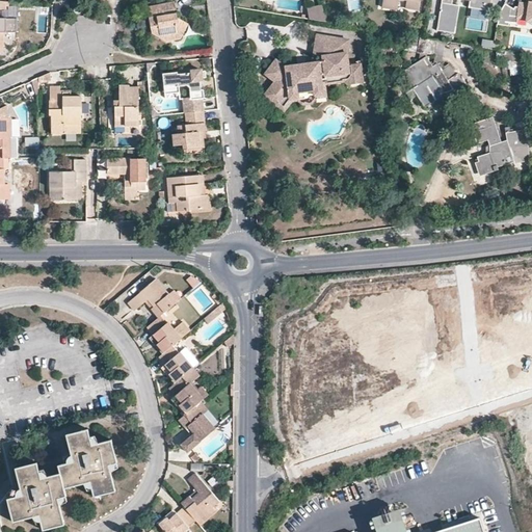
[(18,15),(0,15),(0,6),(6,6),(6,3),(9,3),(8,0),(0,0),(0,49),(4,50),(4,29),(15,29),(17,29),(18,15)]
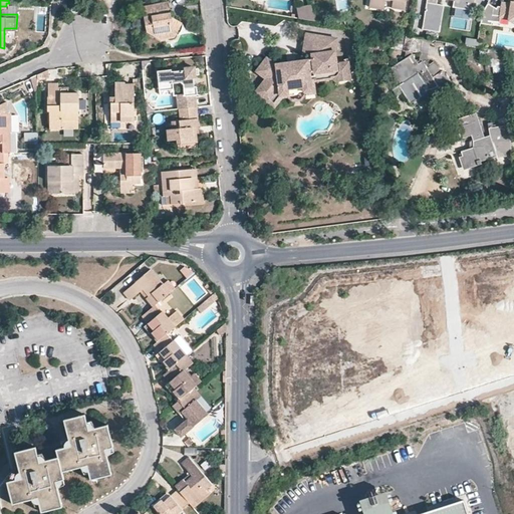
[(169,0),(161,2),(143,5),(148,30),(160,37),(176,34),(183,21),(173,14),(173,13),(170,14),(170,10),(163,11),(161,12),(160,9),(163,9),(171,7),(169,0)]
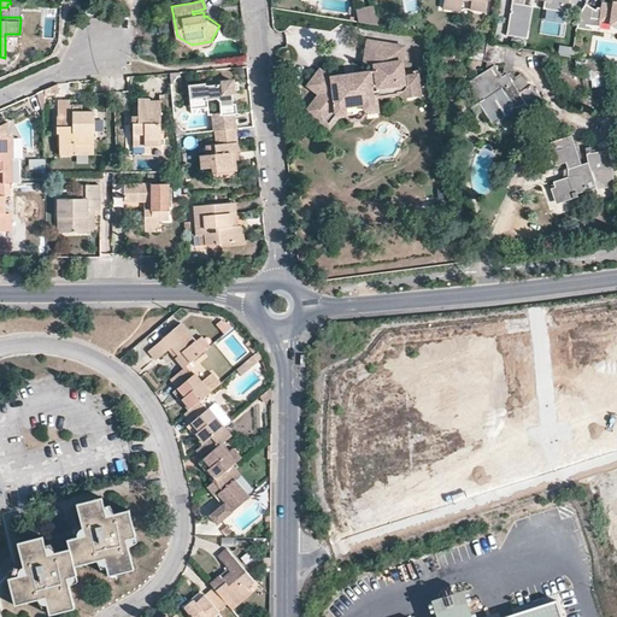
[(445,0),(445,3),(463,6),(463,0),(465,0),(472,1),(471,11),(488,13),(489,0),(445,0)]
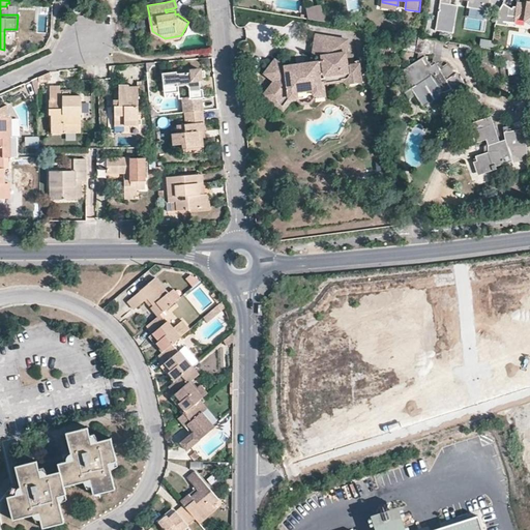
[(439,0),(436,28),(450,30),(454,6),(447,5),(447,0),(466,0),(466,7),(489,10),(490,0),(439,0)]
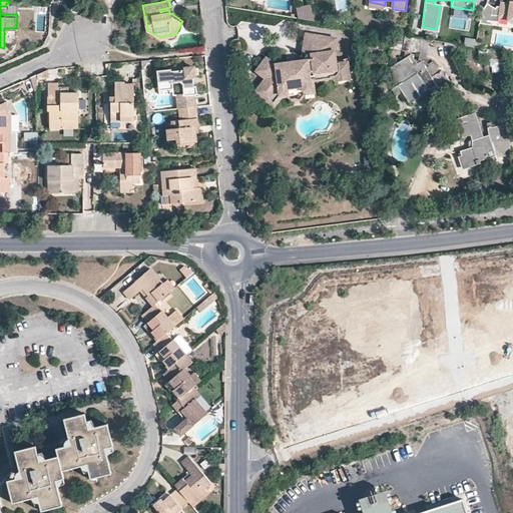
[(512,0),(506,0),(506,3),(501,3),(501,7),(498,7),(496,9),(488,4),(485,8),(483,14),(481,24),(491,25),(492,23),(499,24),(501,14),(509,15),(508,21),(512,21),(512,0)]
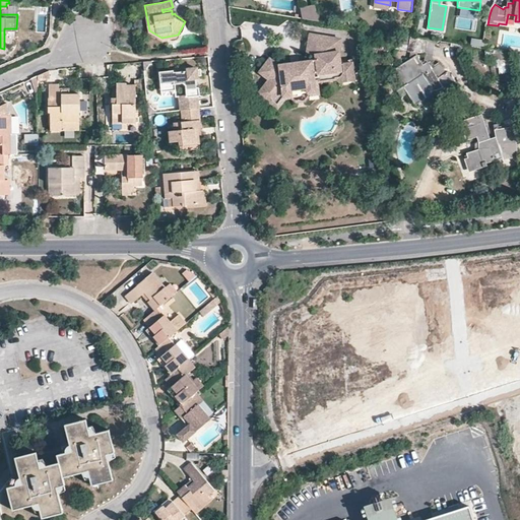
[(301,7),(303,18),(318,21),(315,4),(301,7)]
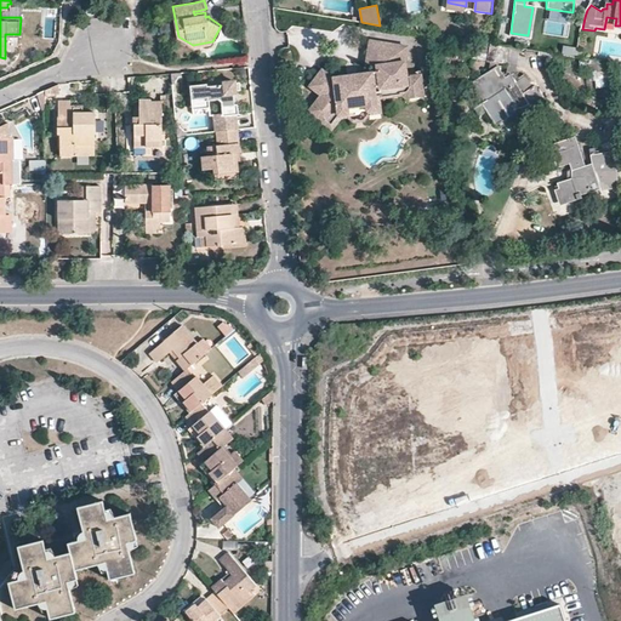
[(404,46),(368,40),(364,62),(371,62),(370,72),(363,73),(352,74),(353,78),(346,78),(346,74),(329,77),(318,68),(305,85),(317,95),(303,109),(320,123),(332,108),(345,107),(366,103),(375,102),(374,98),(377,98),(400,95),(405,98),(422,95),(419,73),(404,75),(404,72),(402,60),(404,46)]
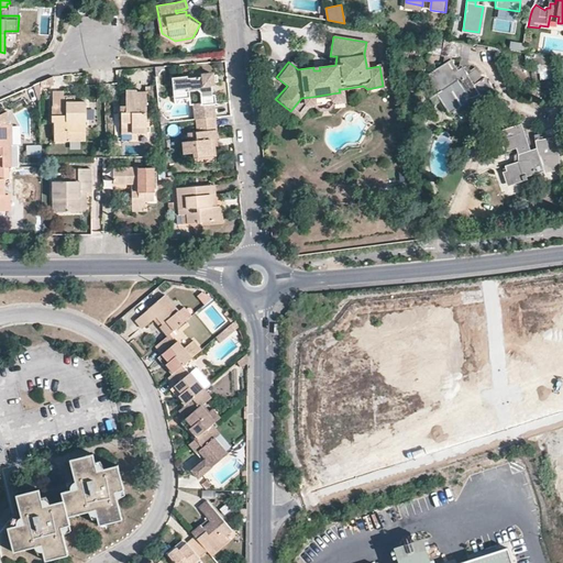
[(525,43),(511,42),(510,50),(522,52),(525,43)]
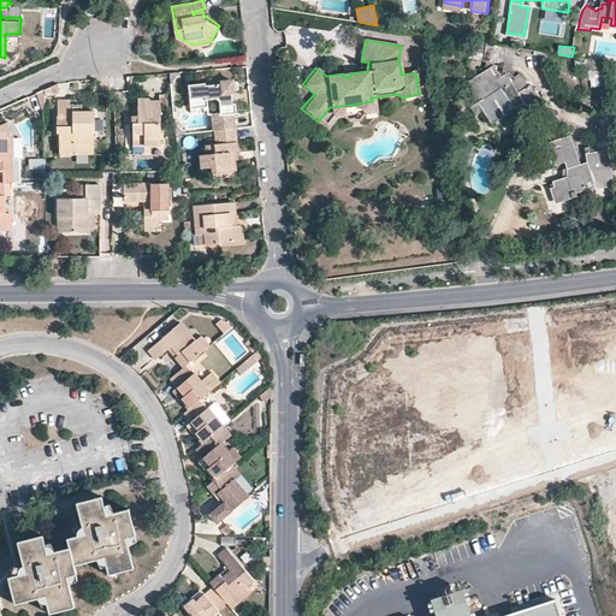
[(540,100),(531,84),(517,92),(505,73),(501,76),(493,65),(468,81),(480,100),(471,106),(475,116),(483,111),(491,124),(495,122),(497,125),(527,106),(528,107),(540,100)]
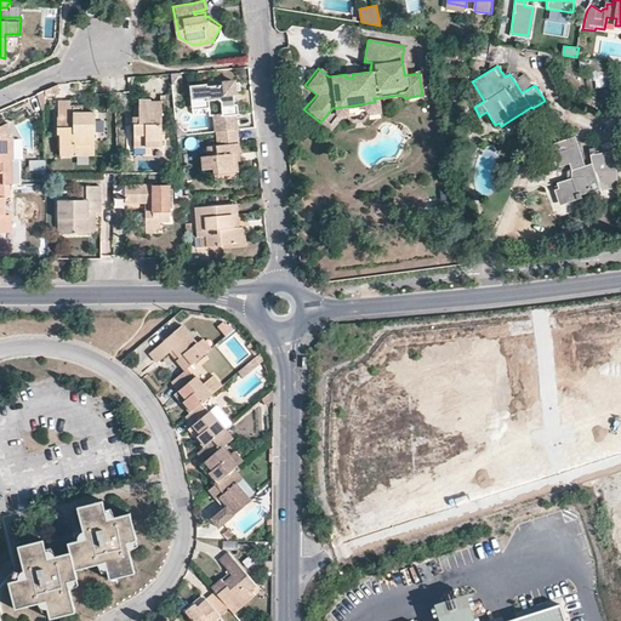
[(182,69),(172,70),(172,81),(176,81),(177,81),(177,79),(180,74),(183,74),(182,69)]
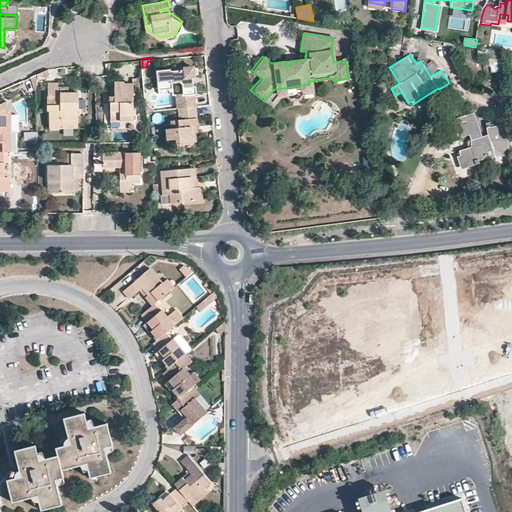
[(197,82),(195,82),(194,74),(196,74),(195,63),(185,64),(185,66),(172,67),(171,65),(157,67),(158,79),(172,78),(172,79),(180,78),(182,80),(184,92),(177,92),(179,105),(197,103),(196,92),(198,92),(197,82)]
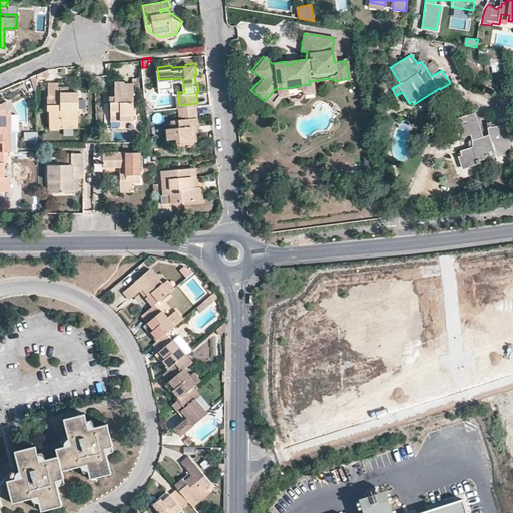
[(50,66),(38,71),(38,76),(49,75),(50,73),(50,66)]
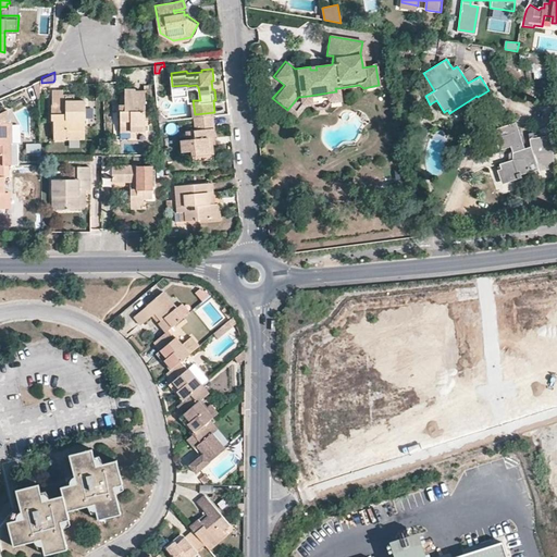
[(172,86),(173,94),(187,93),(187,86),(187,85),(172,86)]
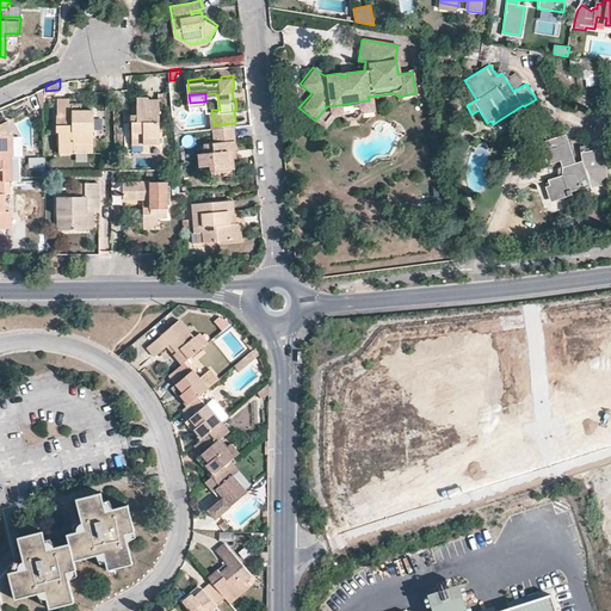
[(74,149),(74,141),(94,140),(94,129),(96,129),(96,106),(82,106),(82,112),(71,112),(71,99),(71,96),(60,94),(60,112),(57,112),(57,130),(60,130),(61,149),(74,149)]
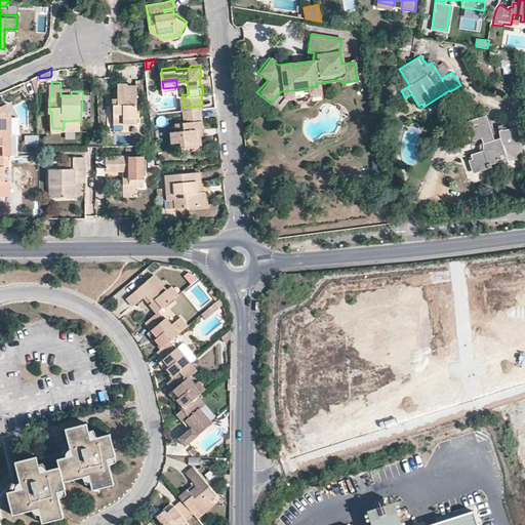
[(316,83),(317,86),(310,87),(311,95),(321,94),(319,83),(316,83)]
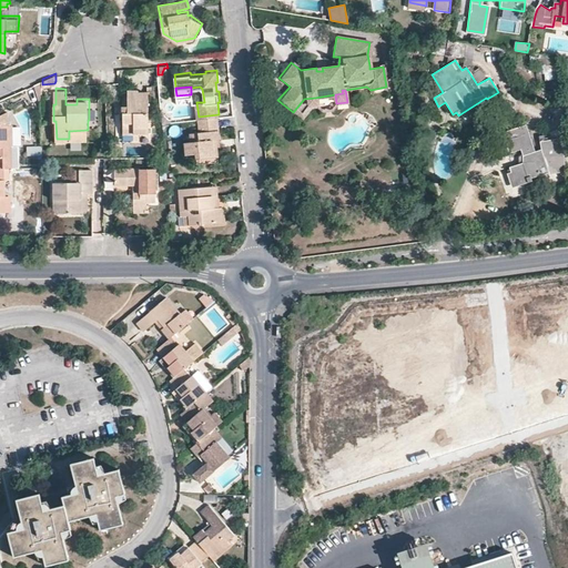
[(77,93),(66,92),(66,104),(77,104),(77,99),(77,93)]
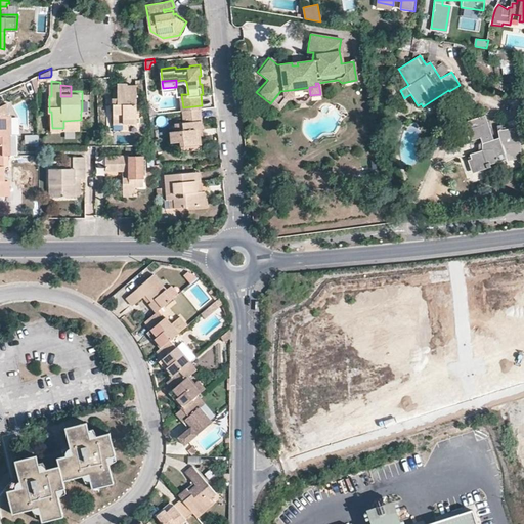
[(129,86),(119,86),(119,105),(115,105),(115,120),(125,120),(125,126),(138,126),(138,88),(129,88),(129,86)]
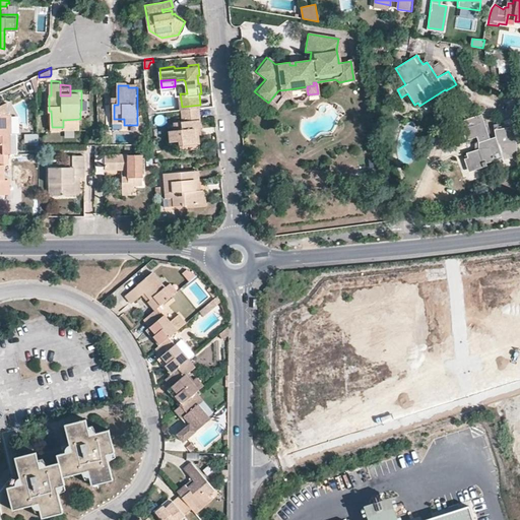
[(268,103),(274,108),(281,98),(289,96),(288,89),(278,90),(268,103)]
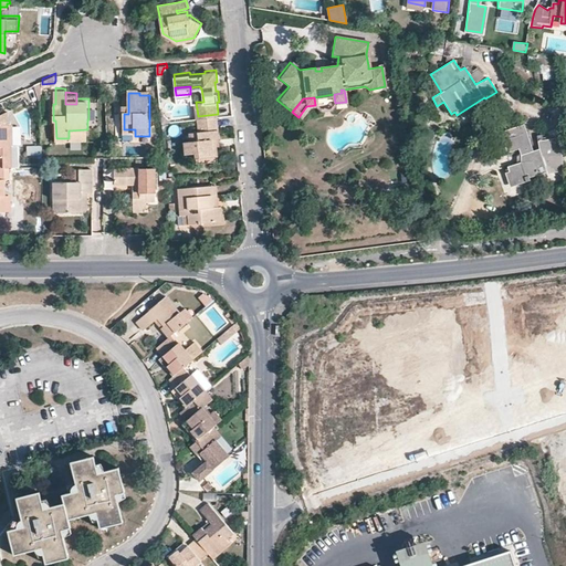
[(0,165),(9,165),(17,165),(17,161),(13,161),(13,154),(9,154),(9,144),(13,144),(13,121),(9,121),(9,107),(0,111),(0,165)]
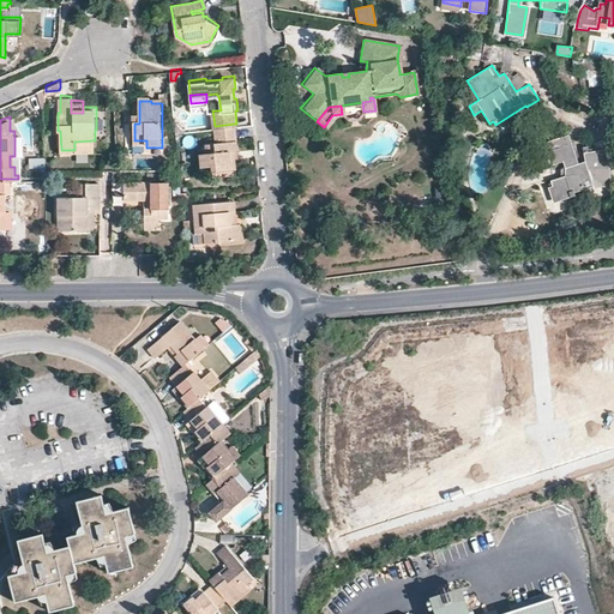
[(184,126),(179,122),(179,120),(175,120),(175,131),(186,130),(186,126),(184,126)]
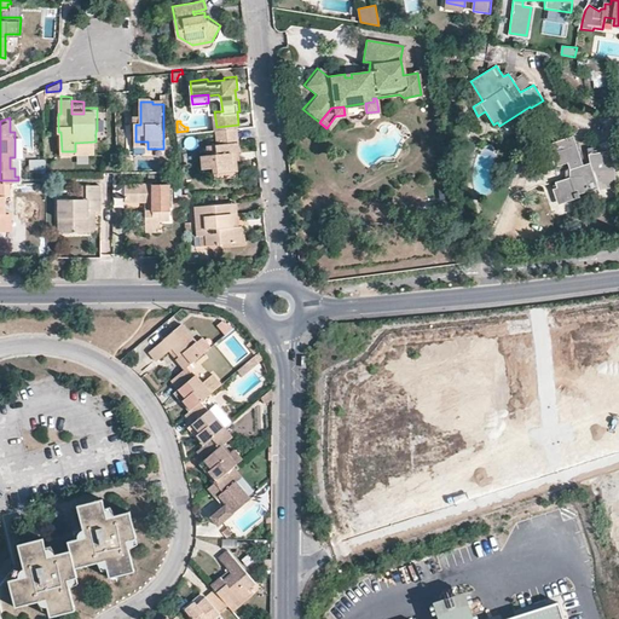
[(217,127),(218,142),(208,142),(209,151),(202,151),(203,165),(214,163),(215,168),(237,167),(237,157),(236,149),(241,149),(238,125),(217,127)]
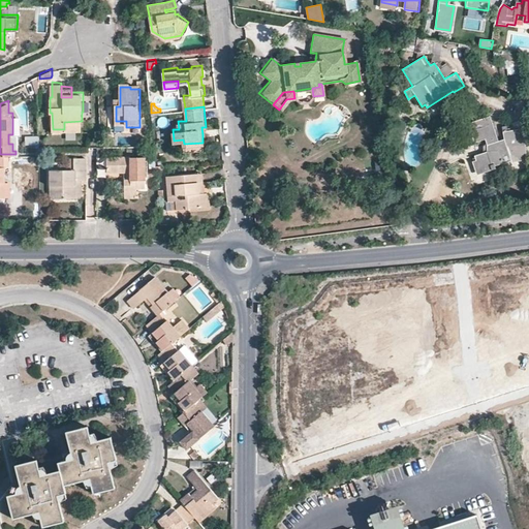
[(493,167),(492,166),(510,160),(511,162),(527,159),(522,128),(503,131),(503,138),(498,141),(490,116),(467,123),(473,142),(485,138),(487,145),(487,152),(486,152),(484,152),(474,155),(475,159),(472,161),(476,175),(492,170),(491,168),(493,167)]
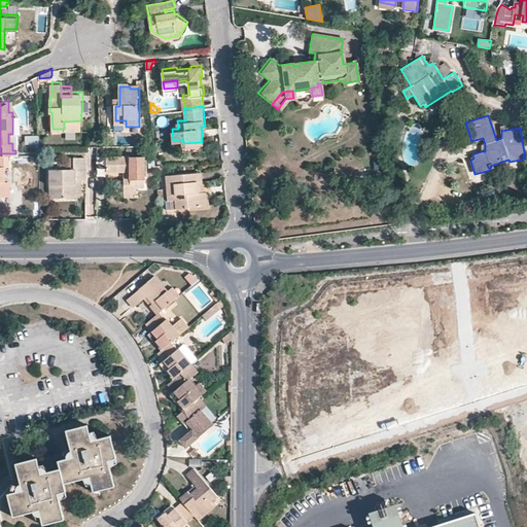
[(8,143),(12,143),(21,143),(21,133),(12,134),(8,134),(8,143)]
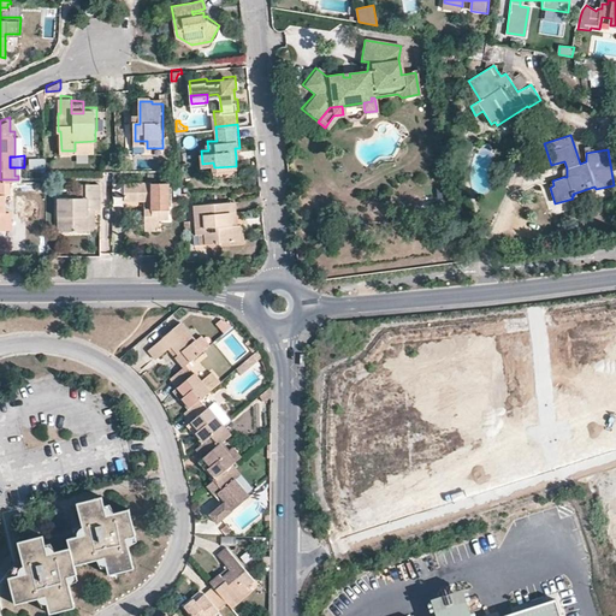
[(46,171),(47,160),(30,159),(30,171),(46,171)]
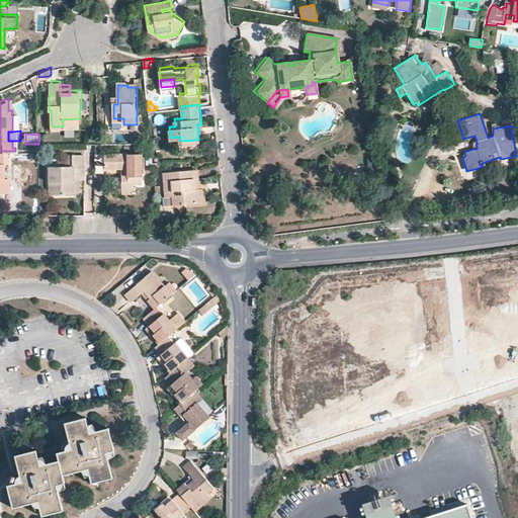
[(0,191),(5,191),(5,162),(8,162),(8,151),(0,151),(0,191)]
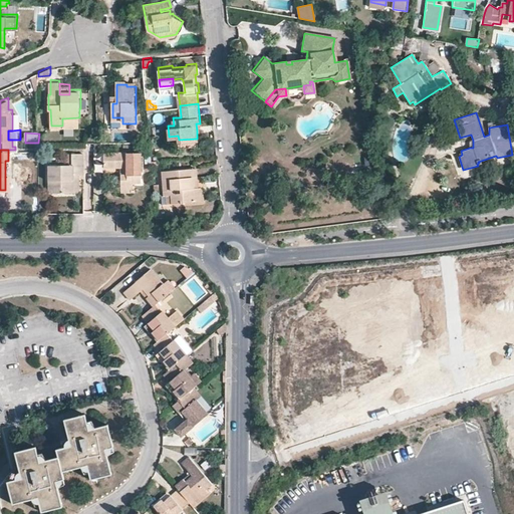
[(133,179),(142,180),(141,150),(103,150),(103,164),(120,164),(126,163),(126,171),(120,171),(120,182),(133,182),(133,179)]
